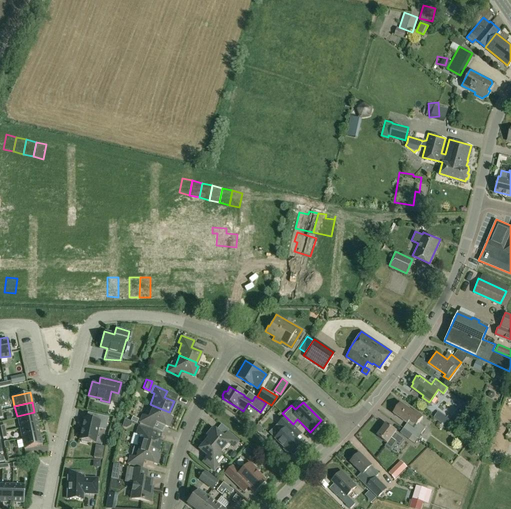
[(424,427),(417,421),(422,415),(414,410),(413,411),(400,402),(393,412),(406,422),(403,426),(412,432),(411,433),(417,437),(424,427)]
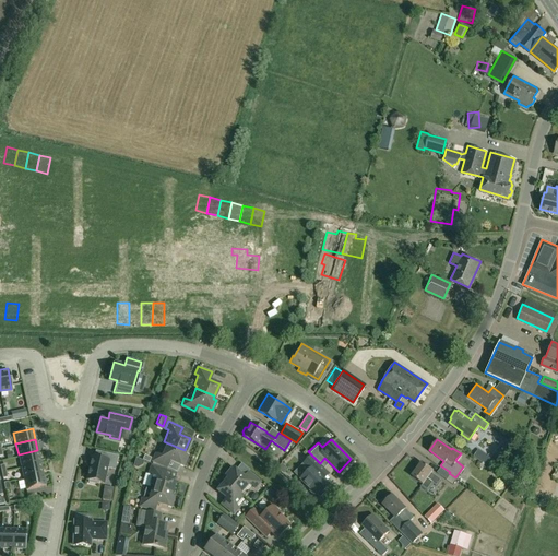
[(162,454),(154,451),(152,459),(165,465),(168,459),(182,464),(187,454),(183,453),(185,450),(166,442),(162,454)]
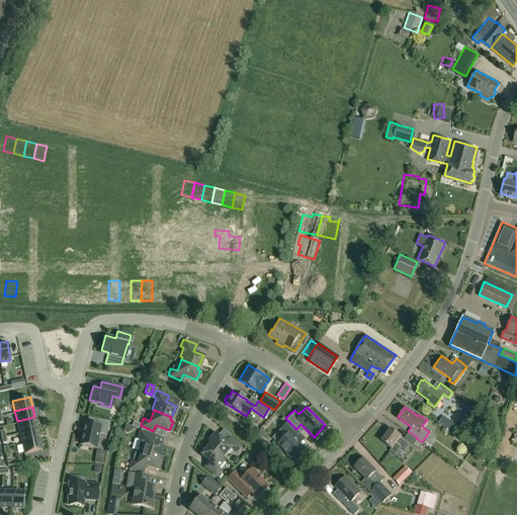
[(504,418),(511,420),(514,414),(506,411),(504,418)]
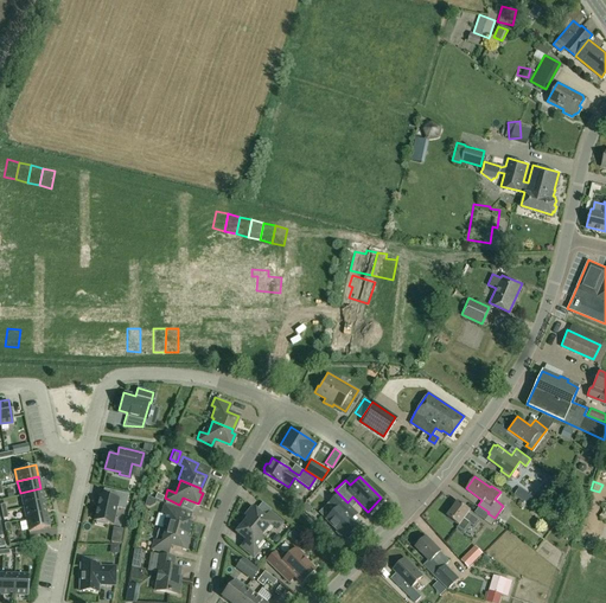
[(40,488),(20,493),(23,505),(44,500),(40,488)]
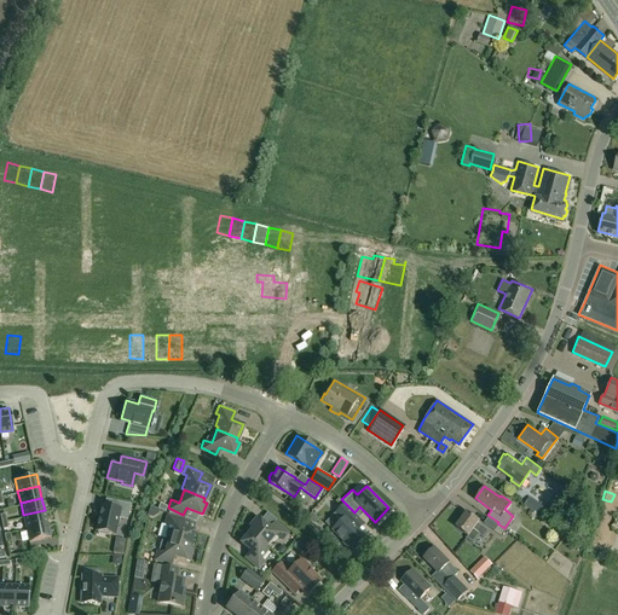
[(113,506),(100,503),(96,528),(97,528),(97,531),(105,533),(105,531),(113,532),(116,515),(126,516),(130,503),(115,499),(113,506)]
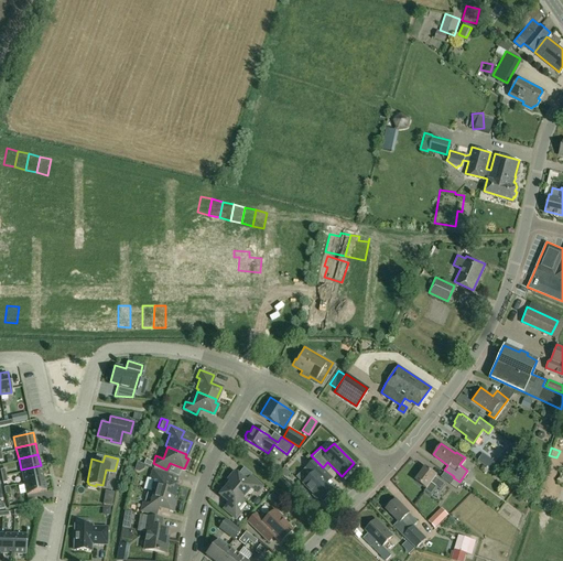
[(495,461),(488,455),(483,463),(489,467),(495,461)]
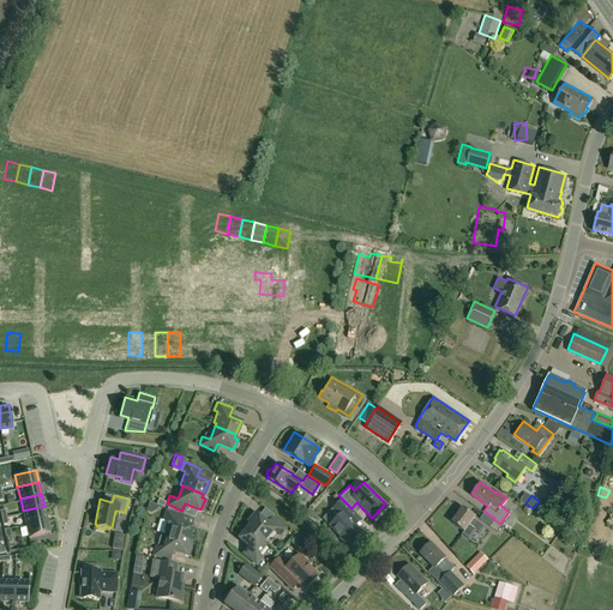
[(338,513),(328,524),(340,535),(338,536),(347,544),(349,542),(350,543),(355,538),(354,537),(360,530),(355,524),(349,518),(355,512),(341,497),(331,507),(338,513)]
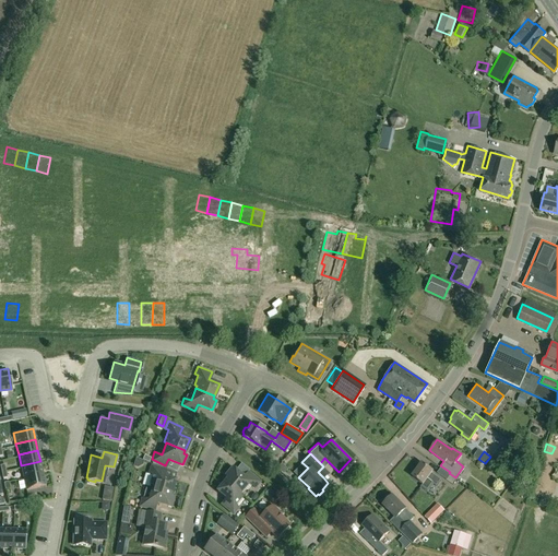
[(40,461),(21,465),(23,476),(43,473),(40,461)]
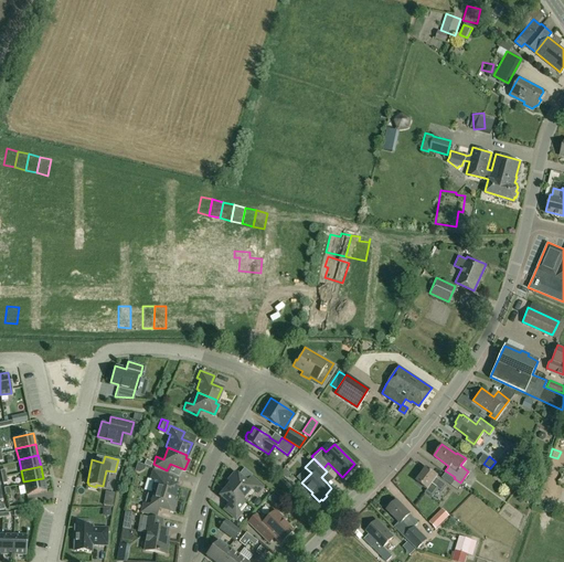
[(439,488),(444,483),(435,476),(436,475),(425,466),(415,479),(426,487),(425,489),(431,494),(436,486),(439,488)]
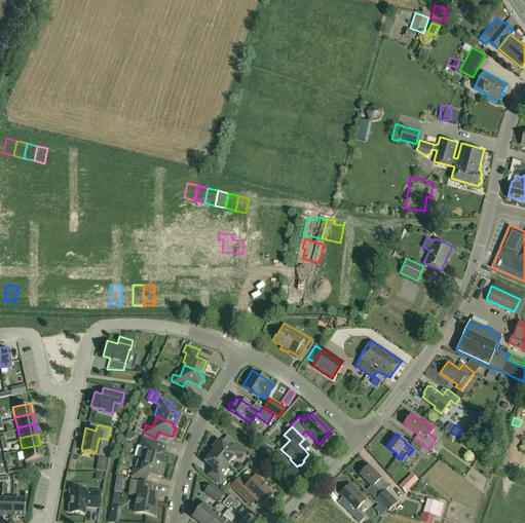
[(143,454),(143,457),(160,462),(163,450),(153,447),(155,440),(142,437),(140,444),(143,445),(140,453),(143,454)]
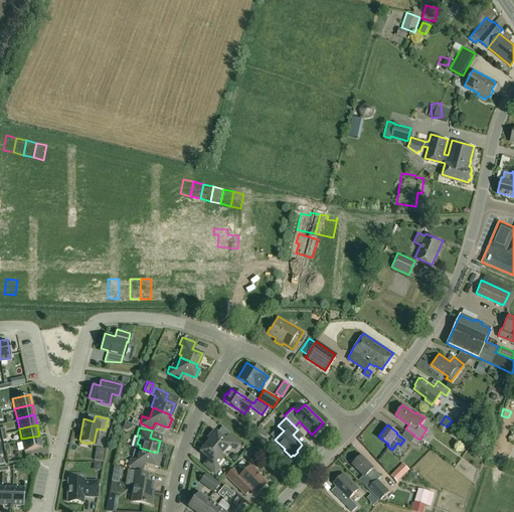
[(228,443),(233,448),(238,442),(227,433),(223,438),(212,429),(206,437),(208,439),(207,441),(220,452),(228,443)]
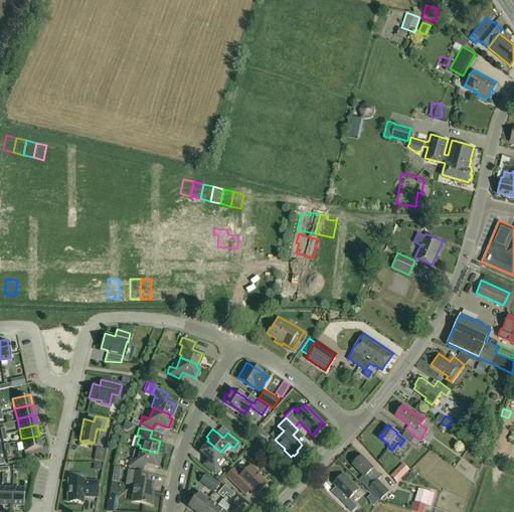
[(410,440),(413,436),(414,435),(405,429),(401,434),(410,440)]
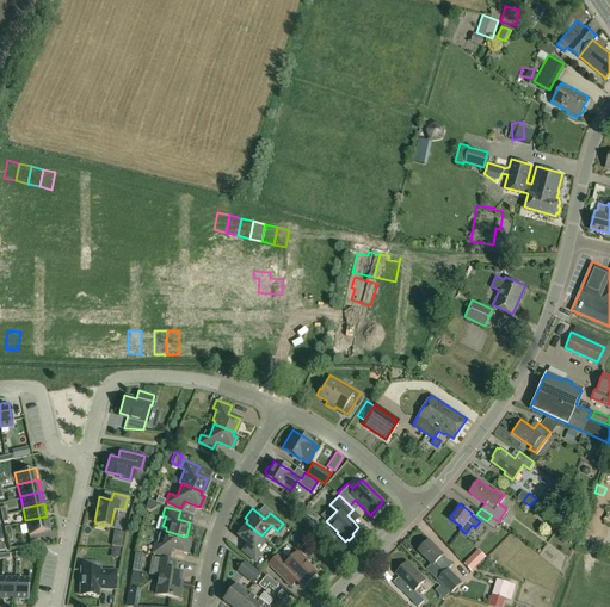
[(47,516),(25,520),(28,533),(49,528),(47,516)]
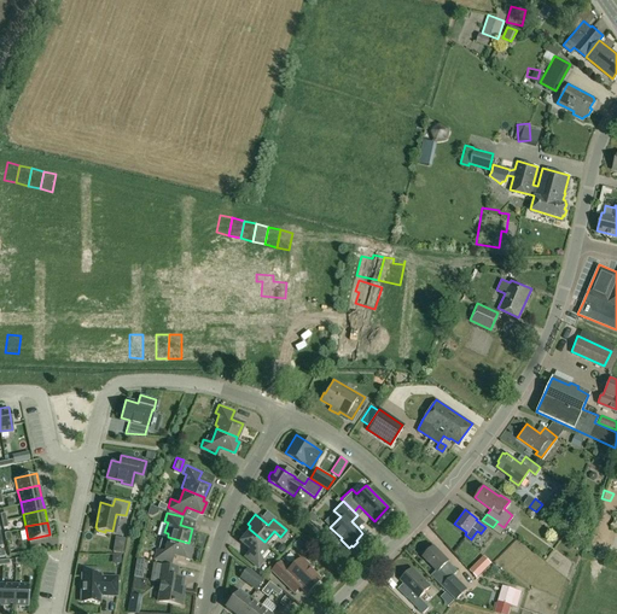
[(239,539),(249,548),(244,554),(256,565),(262,559),(258,556),(266,547),(263,545),(265,542),(249,528),(239,539)]
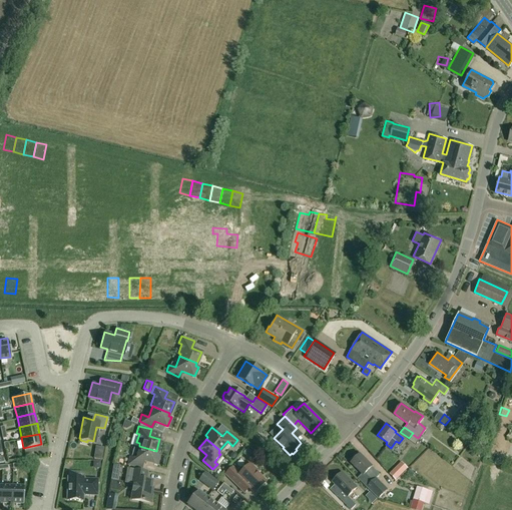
[(158,454),(155,453),(156,451),(139,446),(135,457),(129,456),(127,463),(140,466),(142,460),(156,464),(158,454)]
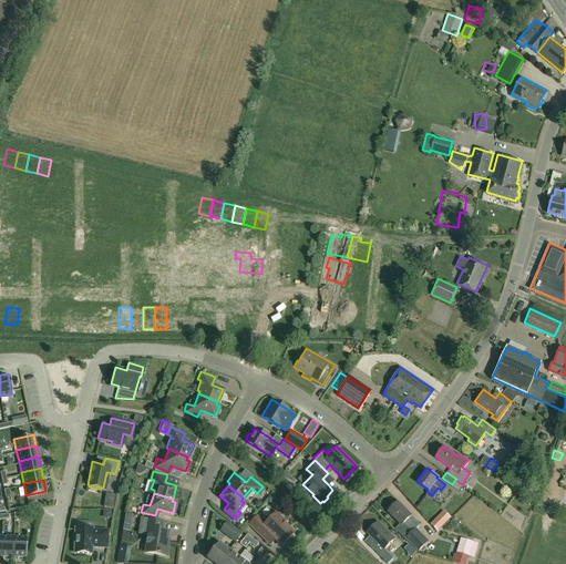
[(389,509),(388,511),(400,523),(395,529),(413,545),(418,550),(424,543),(420,539),(423,534),(415,526),(419,523),(411,514),(397,501),(395,502),(392,502),(389,506),(389,509)]
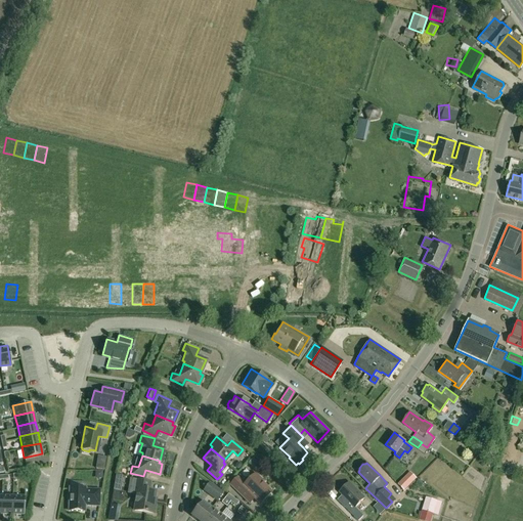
[(388,470),(392,476),(397,472),(392,466),(388,470)]
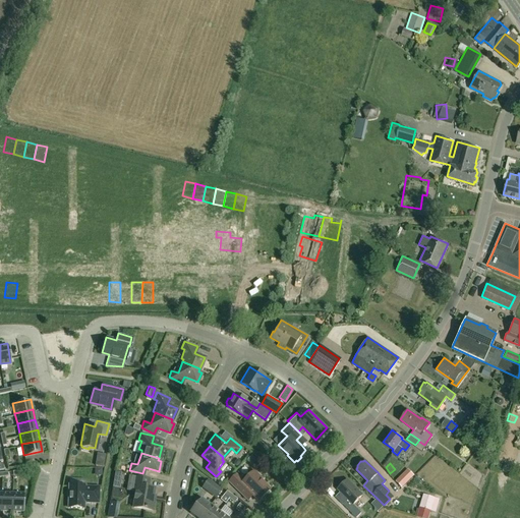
[(395,479),(400,483),(401,484),(413,473),(407,467),(395,479)]
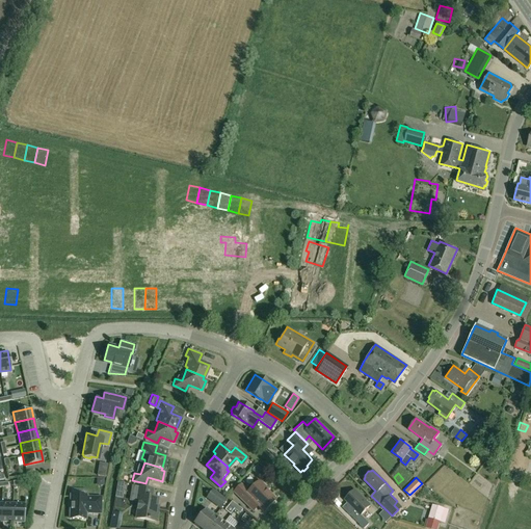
[(264,488),(266,486),(258,479),(247,490),(240,482),(233,490),(253,509),(258,504),(263,509),(274,498),(264,488)]
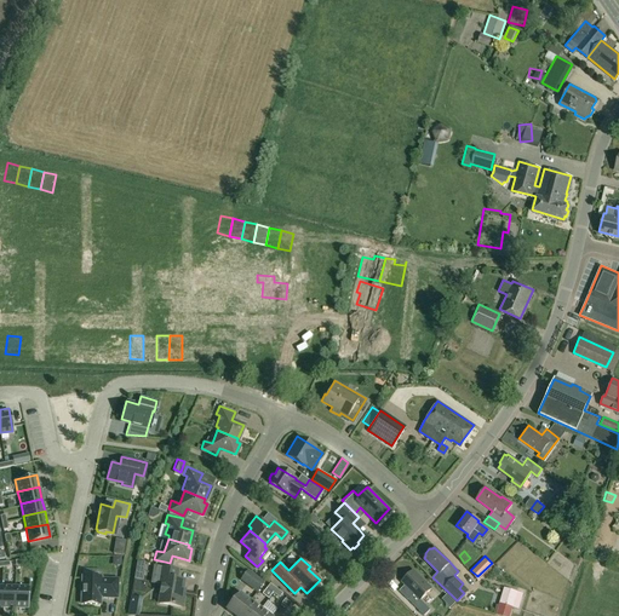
[(177,568),(153,564),(150,580),(160,581),(158,600),(181,604),(183,593),(181,593),(182,579),(175,577),(177,568)]
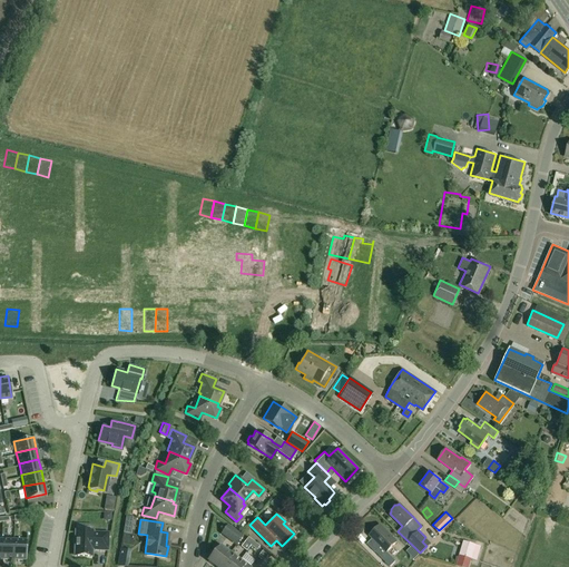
[(379,524),(369,534),(380,545),(374,549),(389,565),(394,559),(385,550),(395,539),(379,524)]
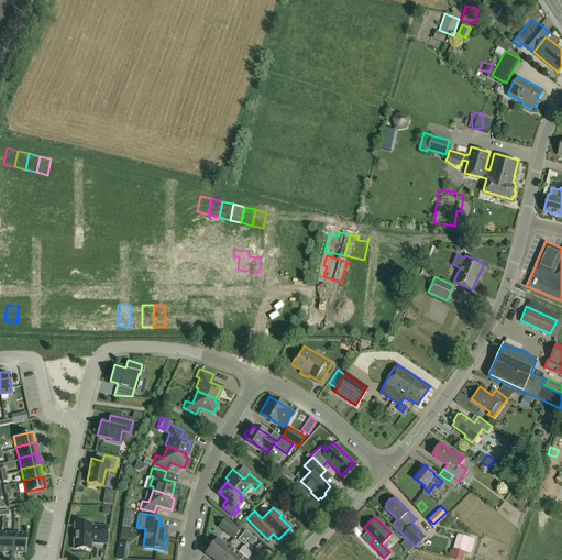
[(229,520),(222,529),(232,536),(239,527),(229,520)]
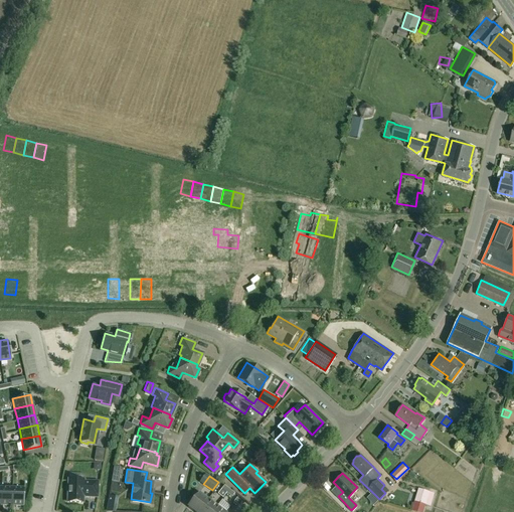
[(82,479),(83,478),(67,478),(66,500),(82,501),(82,495),(97,495),(97,480),(82,479)]
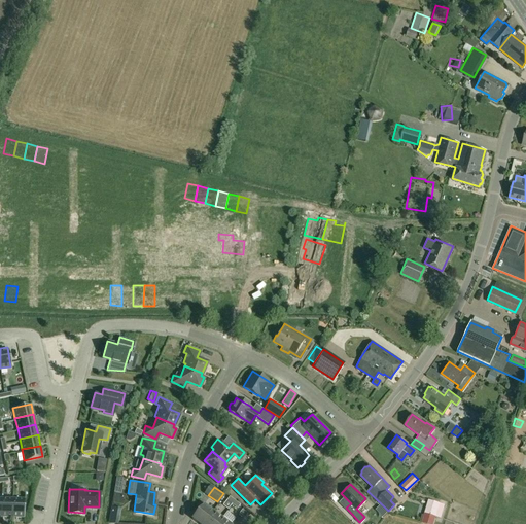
[(12,496),(1,496),(0,515),(11,516),(12,496)]
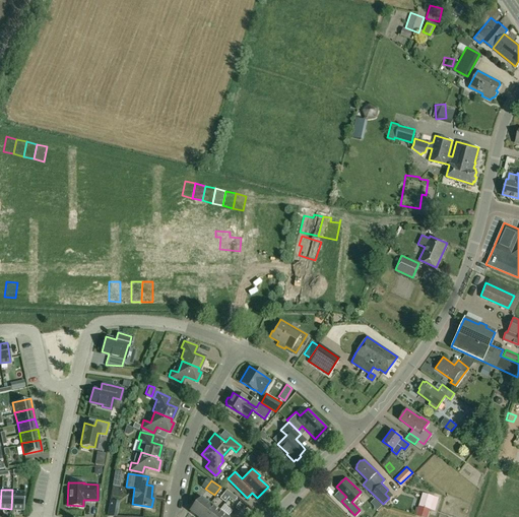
[(23,491),(12,490),(11,509),(22,509),(23,491)]
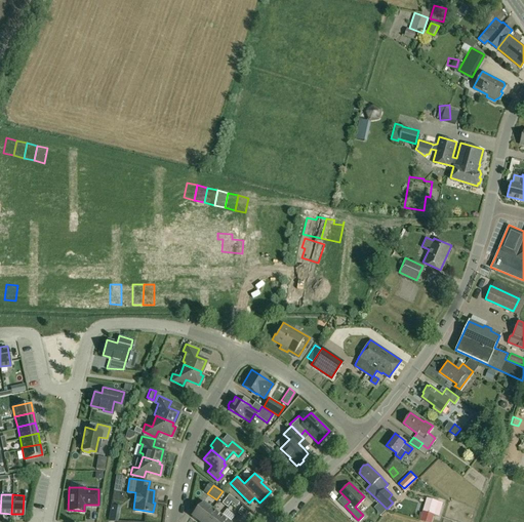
[(438,514),(442,502),(426,495),(418,519),(429,521),(430,521),(434,513),(438,514)]
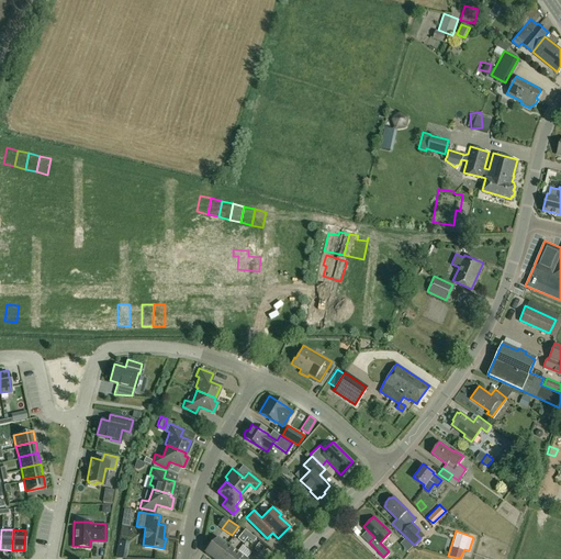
[(215,536),(203,551),(213,558),(226,543),(226,541),(225,543),(215,536)]
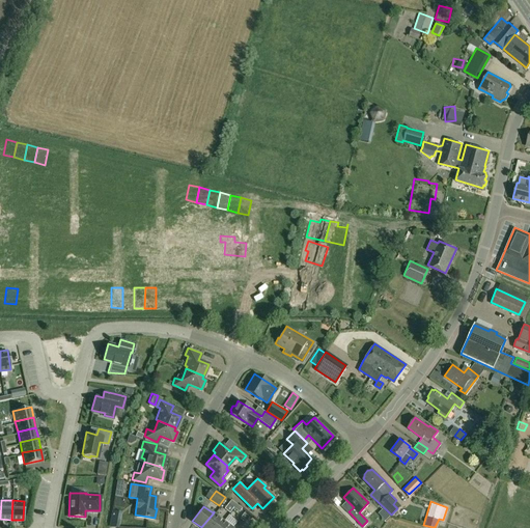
[(202,527),(203,527),(215,527),(223,519),(214,512),(201,527),(202,527)]
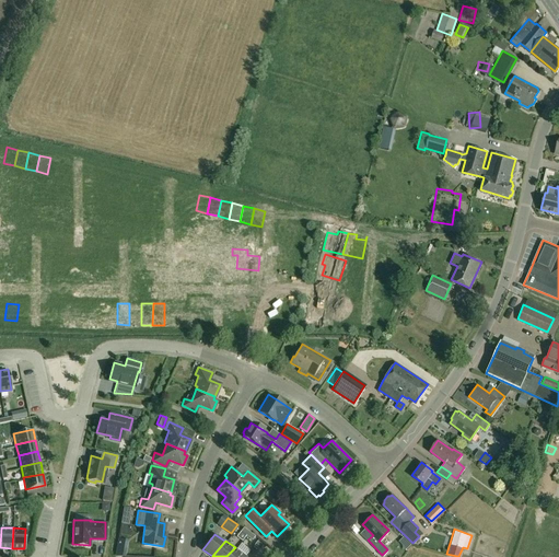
[(242,556),(244,555),(235,547),(226,556),(242,556)]
